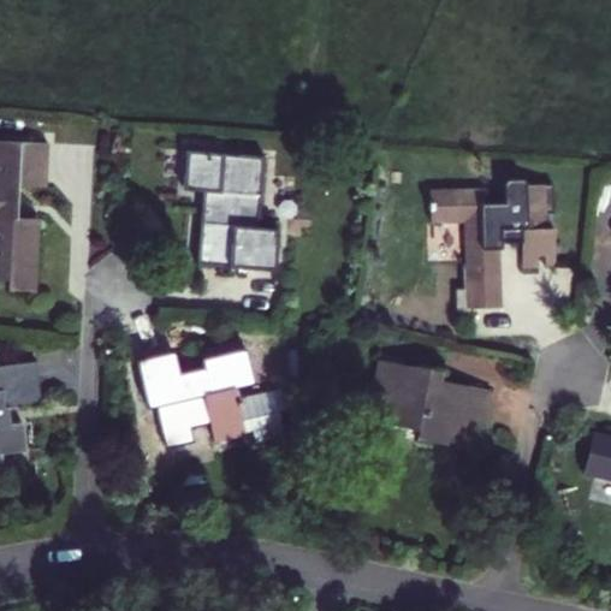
[(10,290),(37,290),(42,223),(16,219),(19,185),(46,188),(48,147),(0,142),(0,279),(10,280),(10,290)]
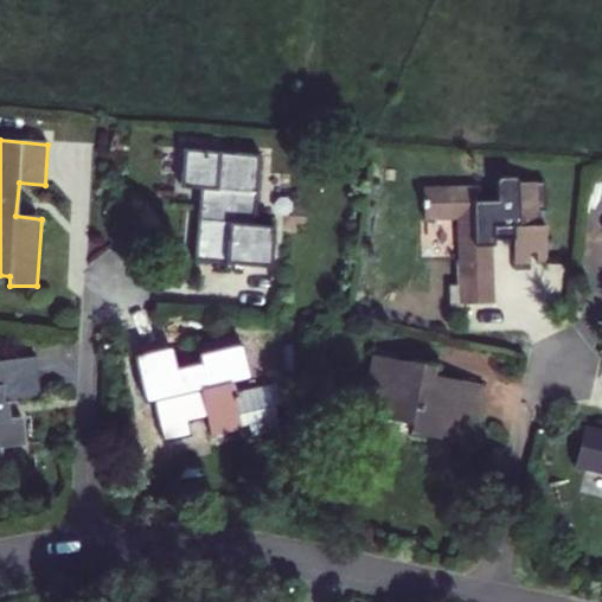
[(199,190),(194,260),(271,267),(275,229),(258,225),(264,158),(186,149),(184,189),(199,190)]
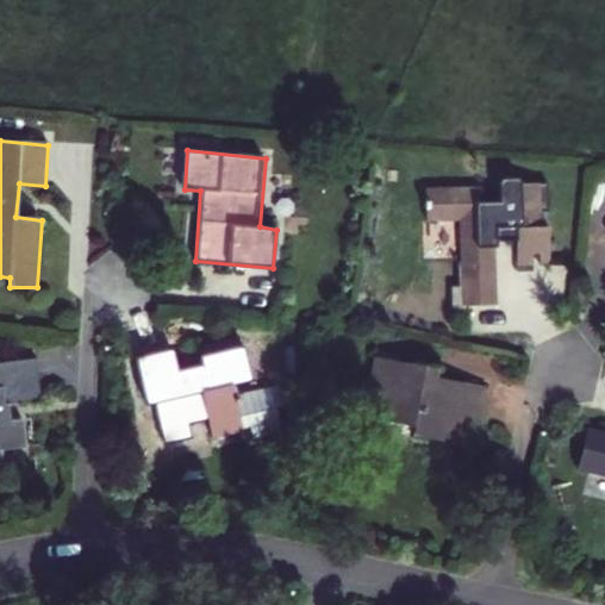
[(550,272),(547,186),(425,191),(428,224),(460,223),(461,260),(456,261),(455,280),(444,281),(447,315),(466,313),(466,309),(493,307),(492,248),(513,248),(515,273),(550,272)]
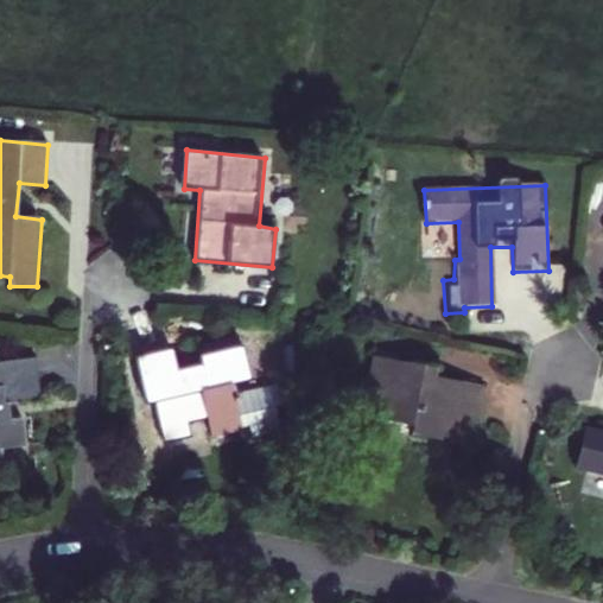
[(172,347),(135,356),(146,402),(153,401),(164,444),(178,440),(176,429),(210,419),(214,436),(249,427),(252,437),(281,430),(275,405),(283,404),(278,382),(237,392),(236,382),(252,379),(243,344),(200,354),(202,362),(178,368),(172,347)]
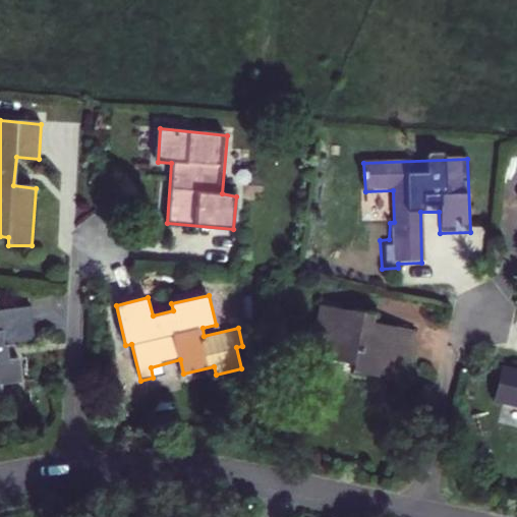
[(379,316),(322,304),(311,357),(354,366),(352,372),(393,381),(398,362),(408,363),(414,332),(379,324),(379,316)]
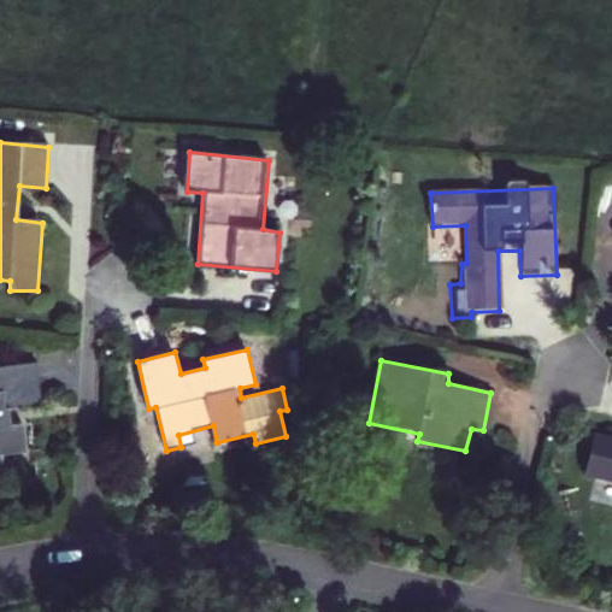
[(0,480),(6,478),(1,454),(25,451),(22,425),(12,425),(10,409),(42,406),(36,363),(0,366),(0,480)]
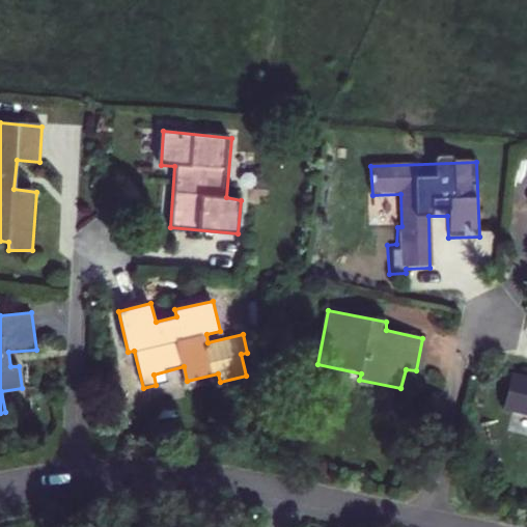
[(526,378),(519,377),(510,414),(526,417),(526,378)]
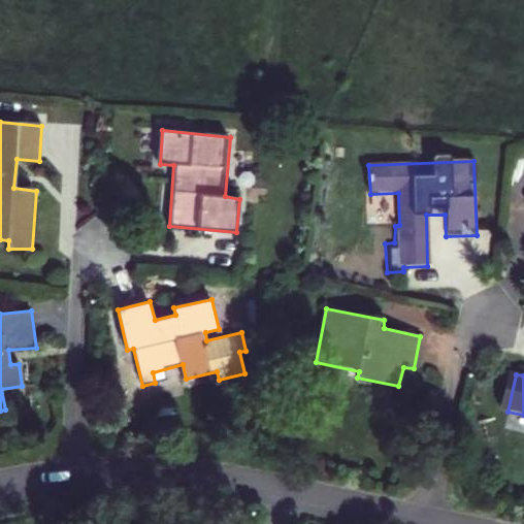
All buildings are outlined.
